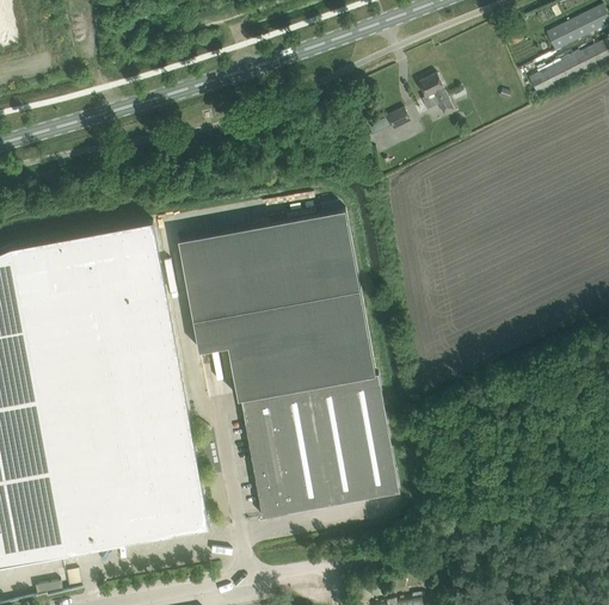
[(557,31),(545,37),(553,54),(565,48),(598,31),(608,25),(601,10),(557,31)]
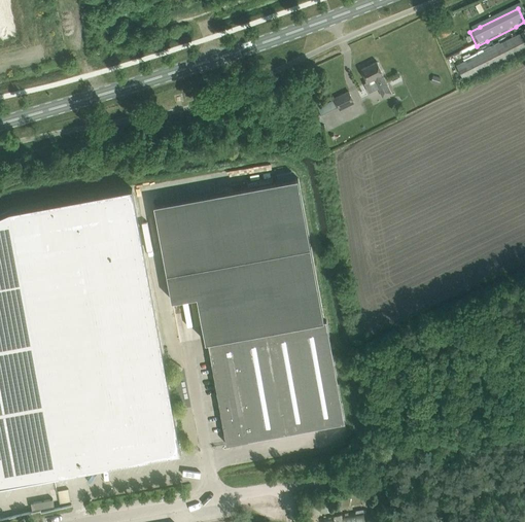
[(455,70),(462,85),(524,54),(524,44),(521,37),(455,70)]
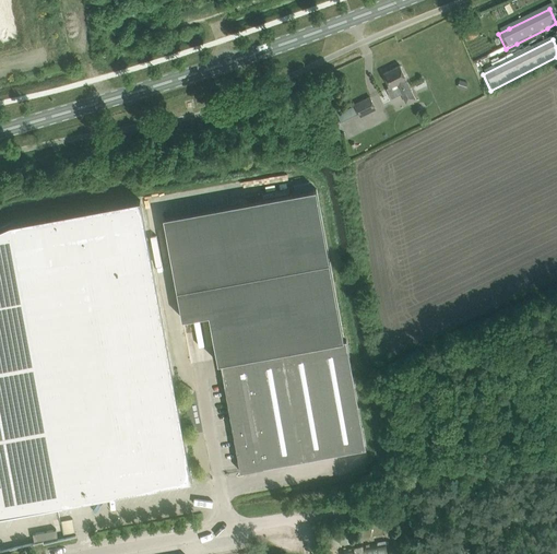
[(381,79),(388,93),(384,94),(389,104),(399,98),(401,101),(410,96),(403,85),(404,84),(398,71),(381,79)]
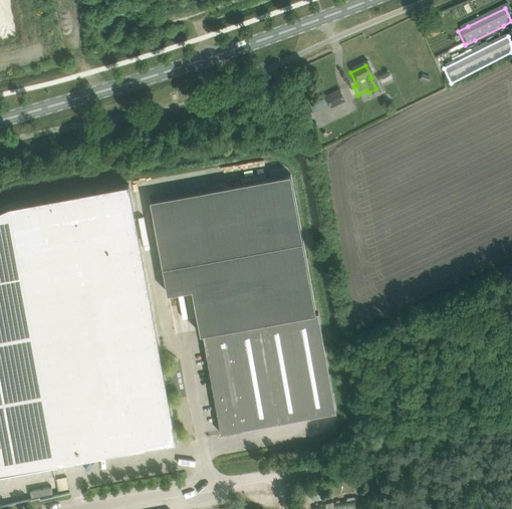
[(323,102),(308,109),(307,109),(312,119),(328,111),(328,112),(343,105),(337,93),(322,101),(323,102)]
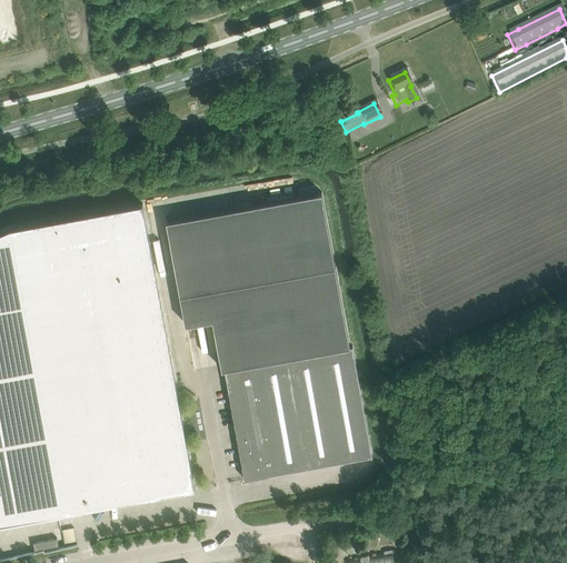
[(211,324),(220,374),(224,374),(227,396),(244,484),(370,461),(350,351),(348,351),(320,198),(165,225),(185,329),(211,324)]
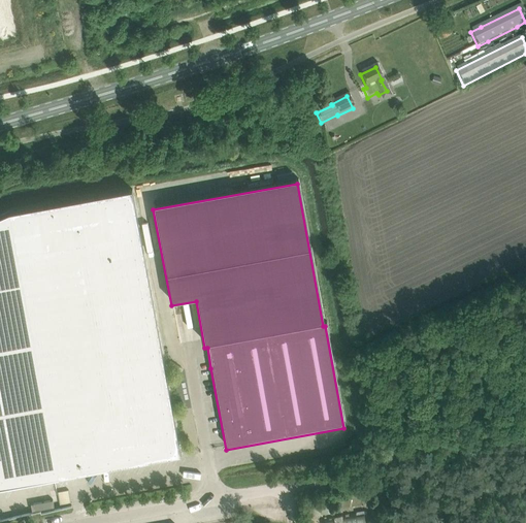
[(0,491),(57,481),(179,458),(131,194),(8,217),(0,220),(0,491)]
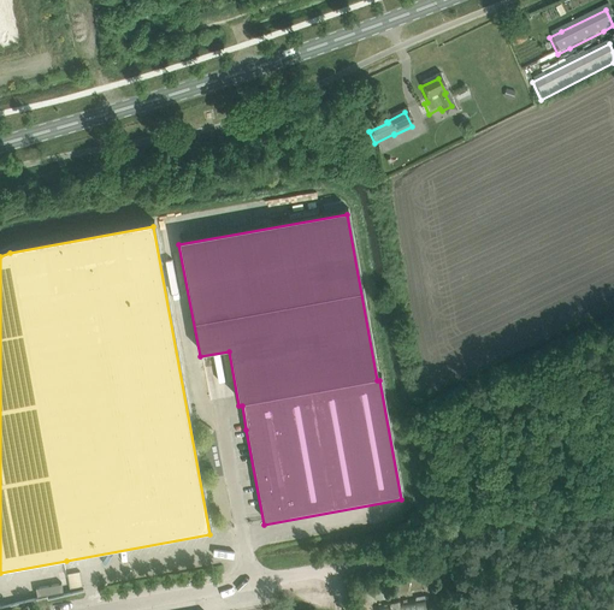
[(77,578),(65,580),(69,593),(80,591),(77,578)]
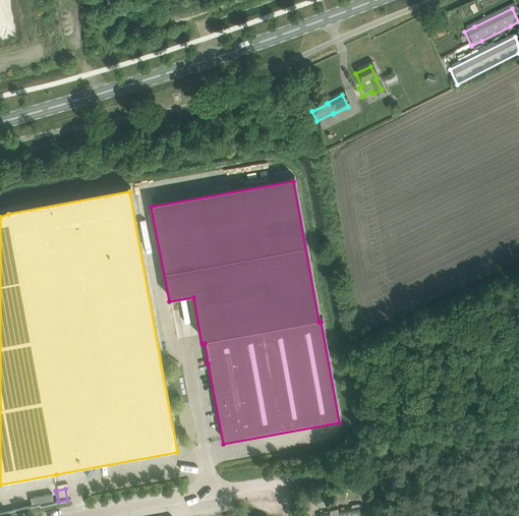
[(323,500),(314,502),(316,511),(325,510),(323,500)]
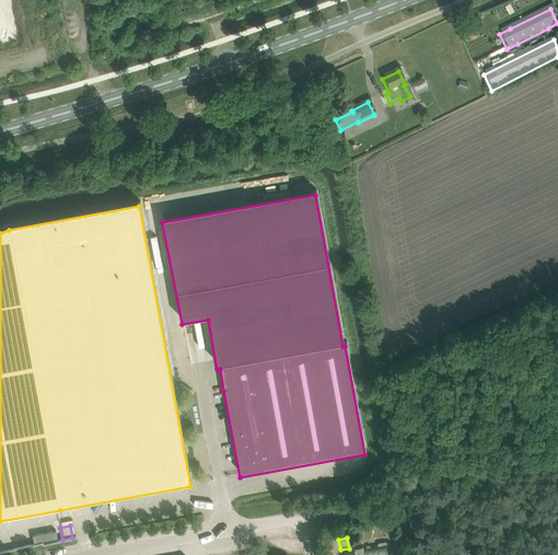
[(336,539),(323,541),(325,553),(338,551),(336,539)]
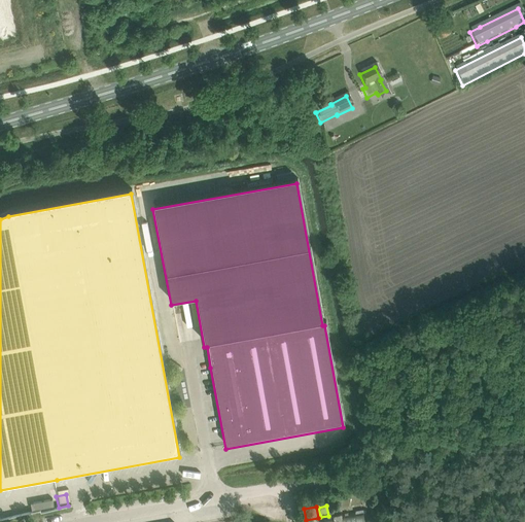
All buildings are outlined.
